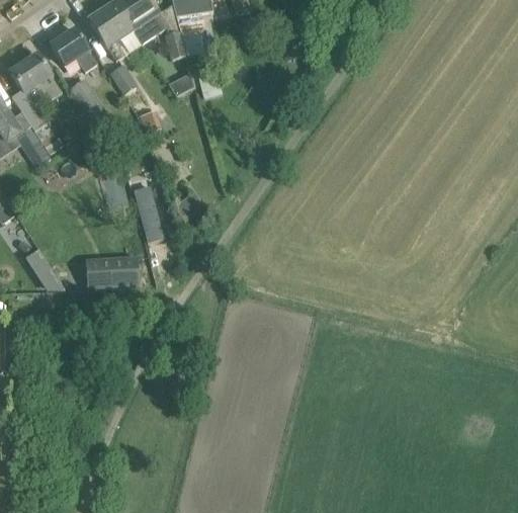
[(118,0),(115,2),(117,5),(134,29),(143,44),(154,35),(164,29),(167,26),(158,13),(151,3),(149,0),(118,0)]
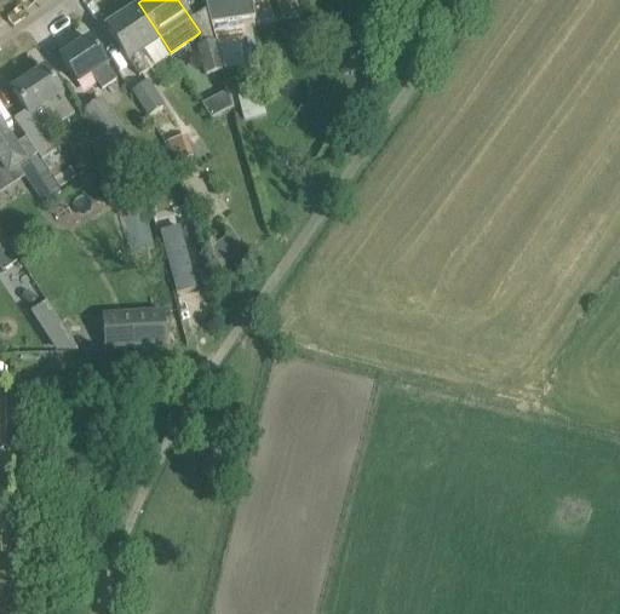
[(205,0),(206,5),(213,30),(239,26),(235,0),(205,0)]
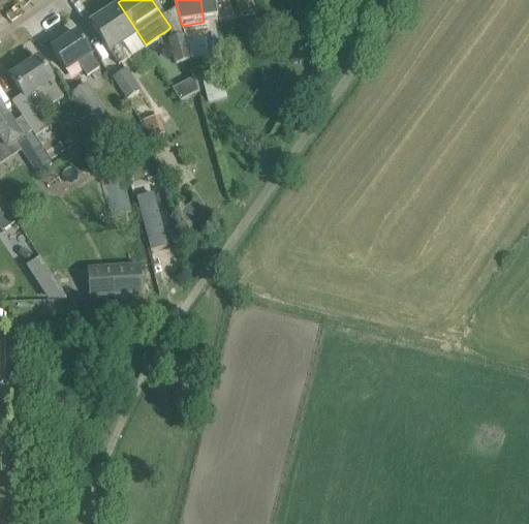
[(237,0),(242,14),(257,9),(254,0),(237,0)]
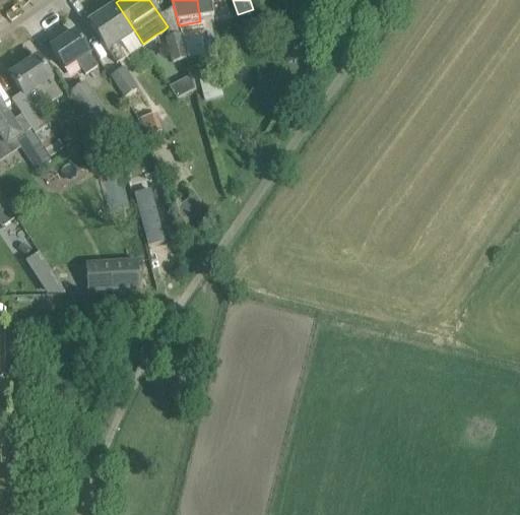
[(116,2),(89,20),(92,24),(101,38),(117,61),(130,53),(120,39),(134,29),(118,5),(116,2)]
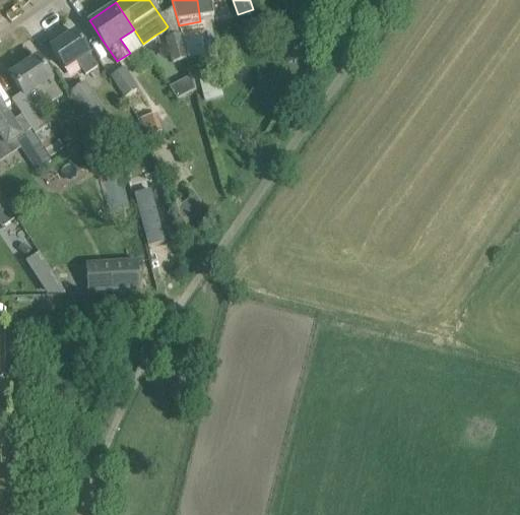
[(99,63),(75,29),(51,46),(65,67),(77,59),(85,72),(99,63)]
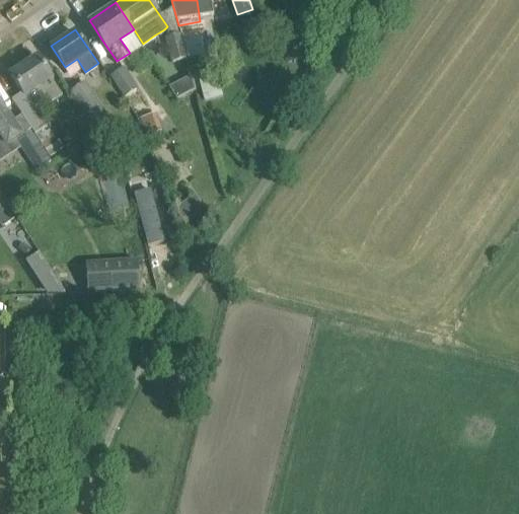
[(171,59),(188,55),(181,30),(165,33),(171,59)]
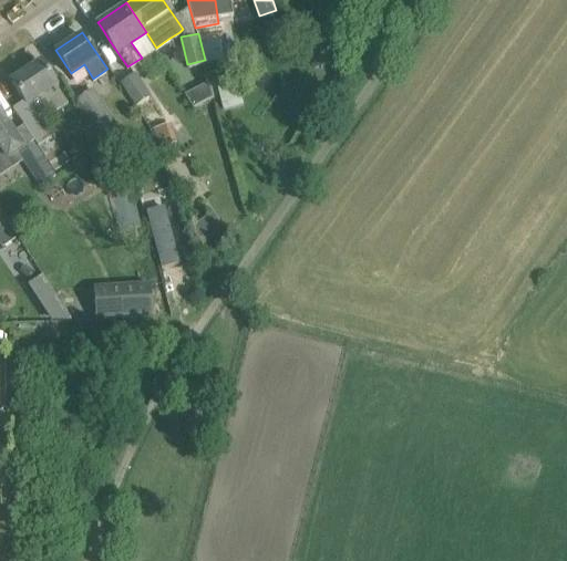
[(312,65),(333,64),(333,40),(312,40),(312,65)]
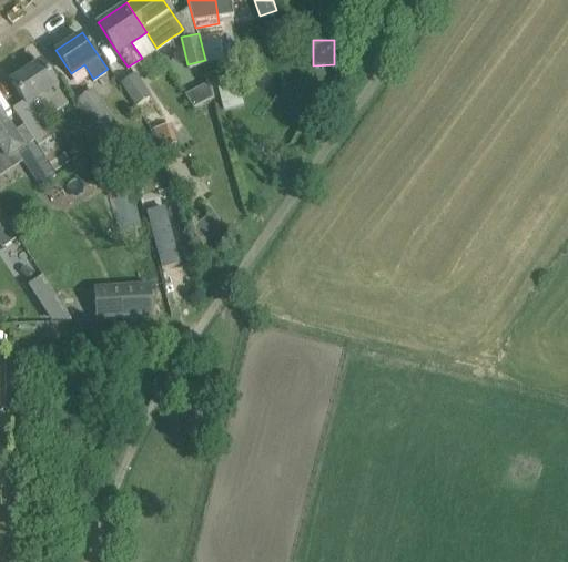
[(11,79),(12,82),(23,98),(12,105),(24,123),(38,143),(51,134),(38,113),(51,104),(54,111),(69,102),(41,60),(11,79)]
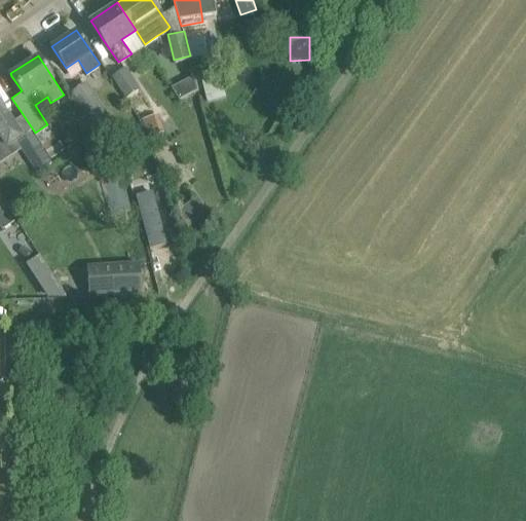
[(125,96),(141,86),(126,65),(111,74),(125,96)]
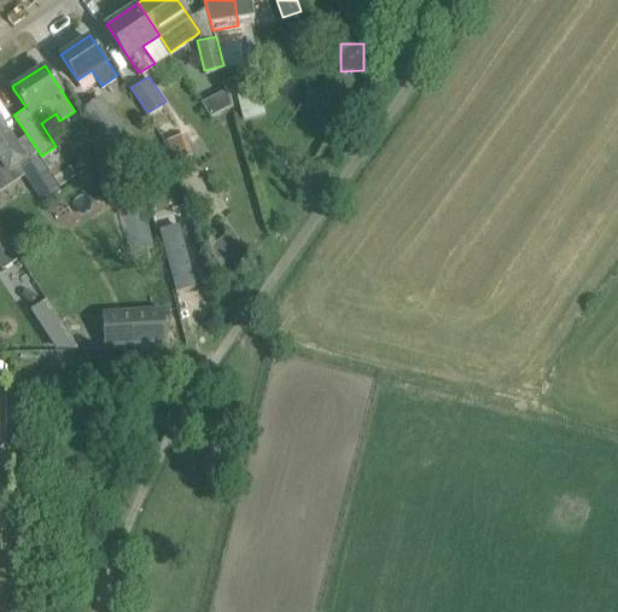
[(115,155),(133,141),(103,93),(82,105),(115,155)]
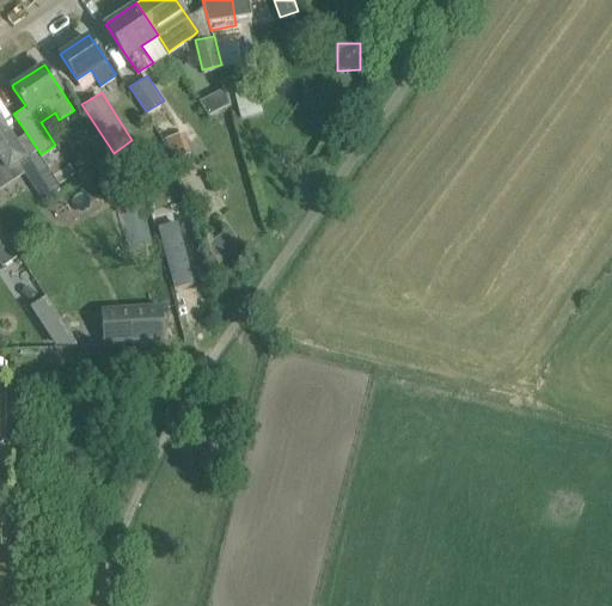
[(0,118),(0,159),(7,171),(19,164),(26,159),(25,157),(18,146),(1,121),(0,118)]
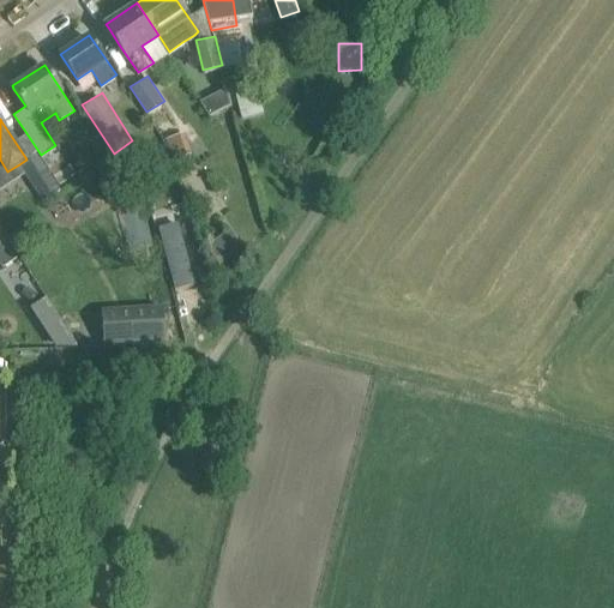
[(26,160),(19,164),(28,176),(47,164),(36,149),(25,157),(26,160)]
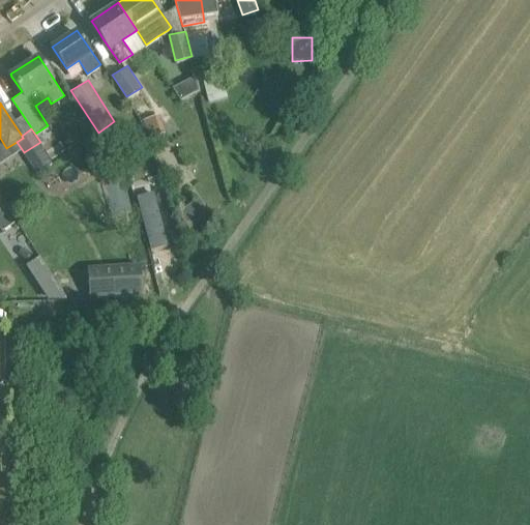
[(0,193),(0,225),(2,228),(17,220),(0,193)]
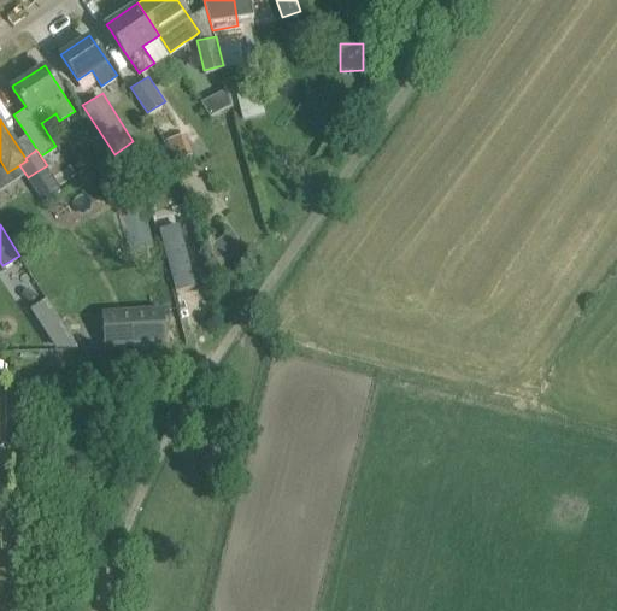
[(37,304),(62,347),(76,348),(48,297),(37,304)]
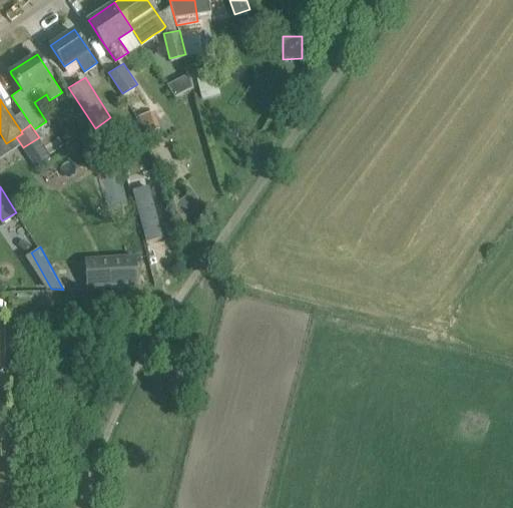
[(87,286),(139,283),(137,254),(84,257),(87,286)]
